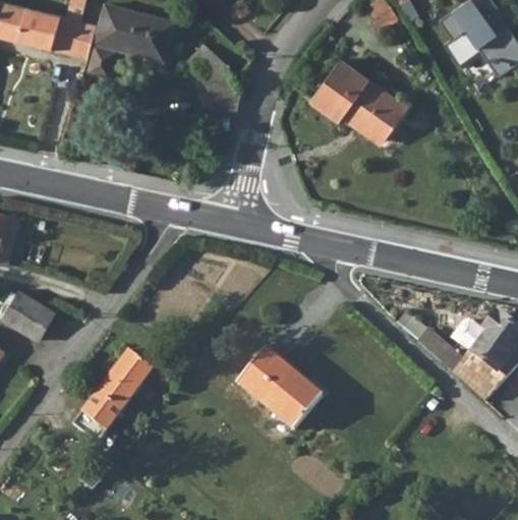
[(372,33),(392,20),(381,0),(375,0),(364,7),(370,18),(365,21),(372,33)]
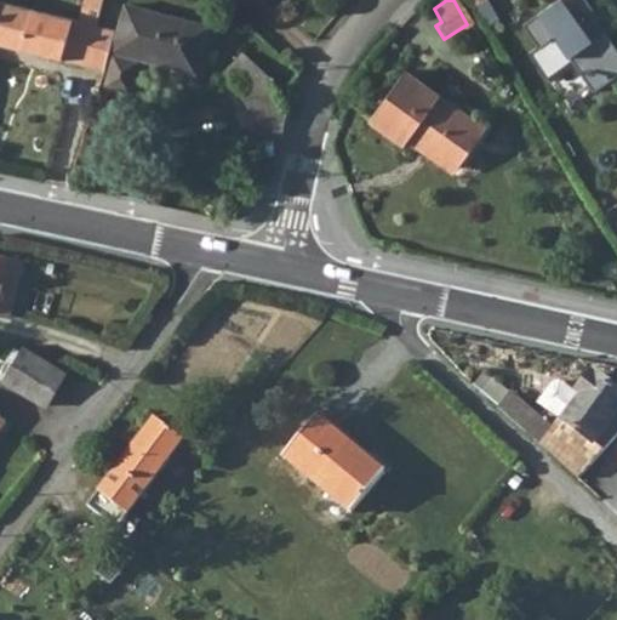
[(552,0),(538,0),(521,12),(580,92),(616,67),(616,63),(595,33),(581,41),(552,0)]
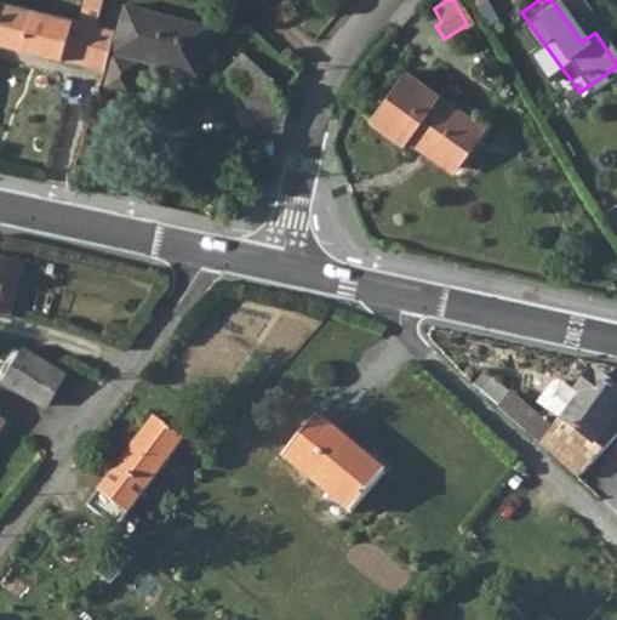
[(112,29),(0,3),(0,46),(101,73),(112,29)]
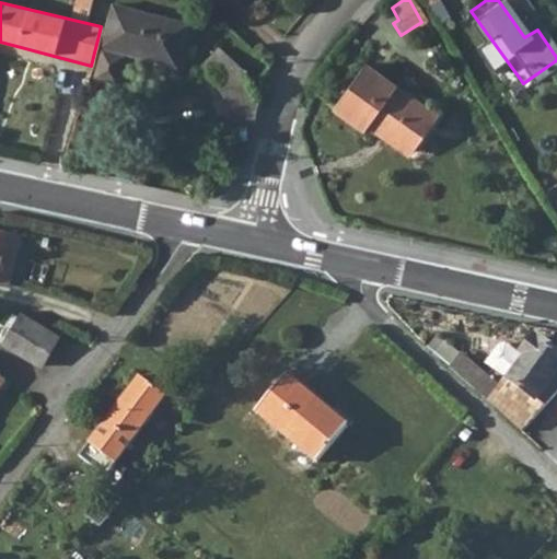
[(183,26),(109,8),(89,80),(114,88),(122,56),(172,68),(183,26)]
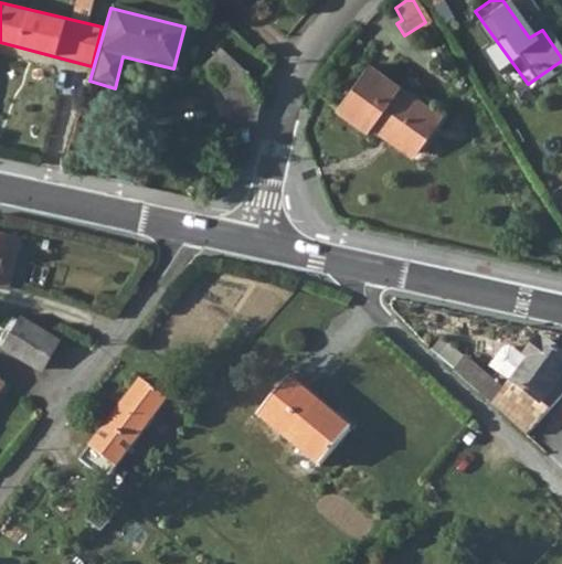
[(215,151),(231,173),(244,160),(258,96),(245,75),(216,49),(200,68),(213,78),(225,106),(228,139),(215,151)]
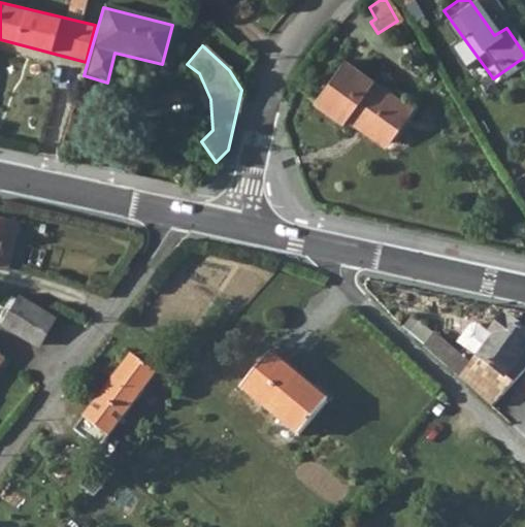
[(386,146),(411,112),(342,63),(312,105),(341,127),(348,119),(386,146)]
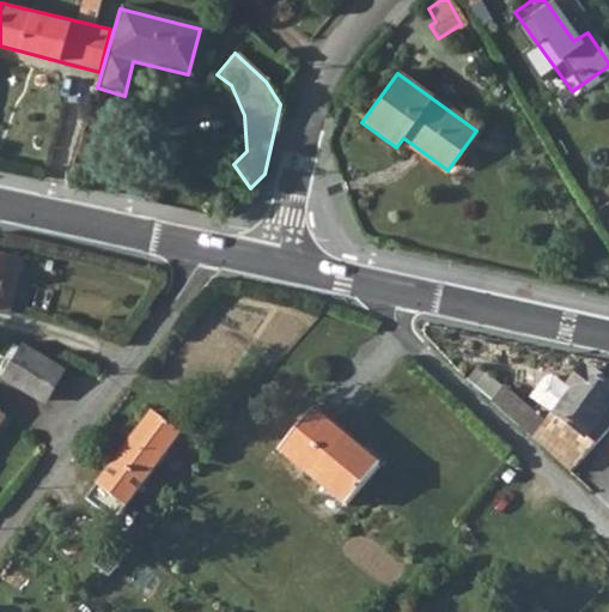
[(0,296),(10,255),(0,254),(0,296)]
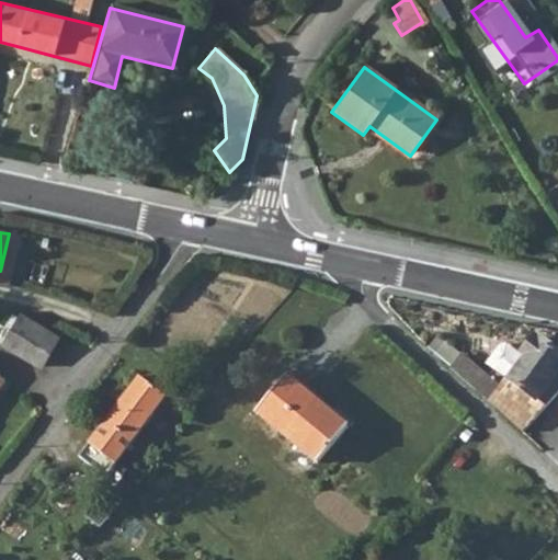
[(20,312),(1,343),(38,367),(58,336),(20,312)]
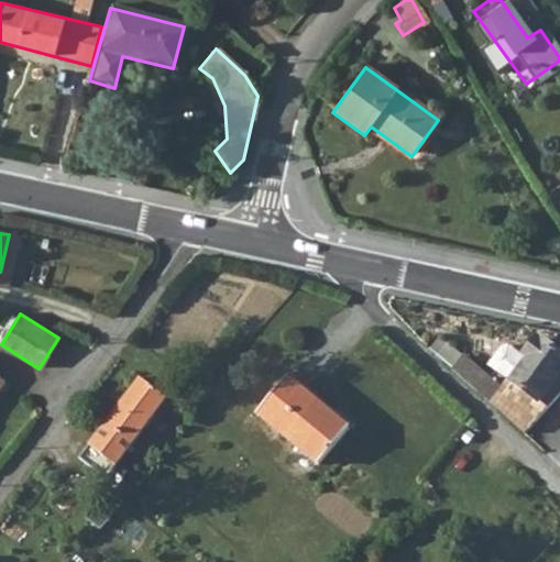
[(451,371),(519,429),(525,436),(559,396),(559,356),(536,341),(522,359),(507,346),(498,346),(484,363),(495,372),(489,379),(462,357),(451,371)]
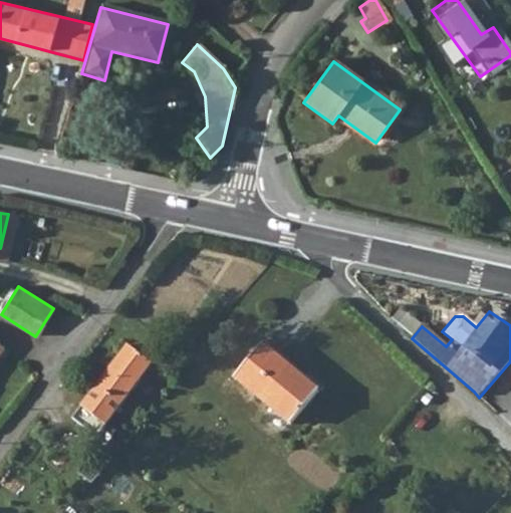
[(312,388),(257,343),(230,375),(285,421),(312,388)]
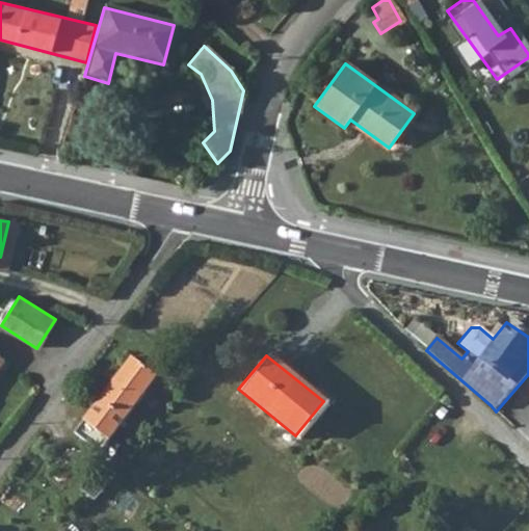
[(106,445),(159,379),(133,359),(75,433),(109,460),(112,458),(115,461),(121,456),(106,445)]
